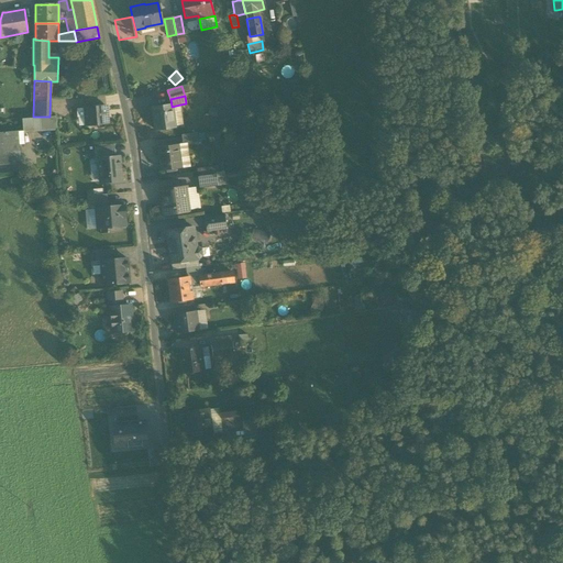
[(183,125),(180,105),(172,107),(174,127),(183,125)]
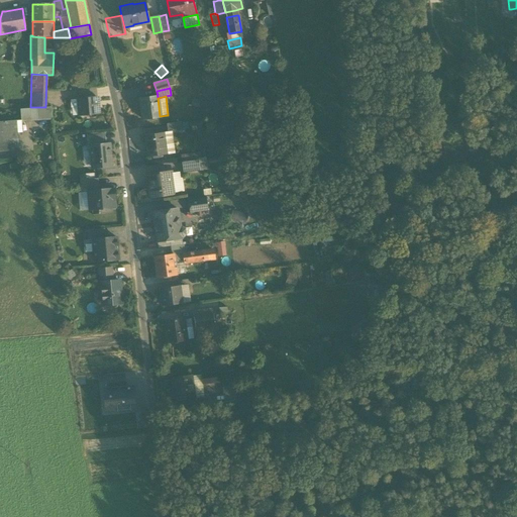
[(141,109),(142,119),(161,117),(160,116),(158,98),(158,97),(140,99),(142,109),(141,109)]
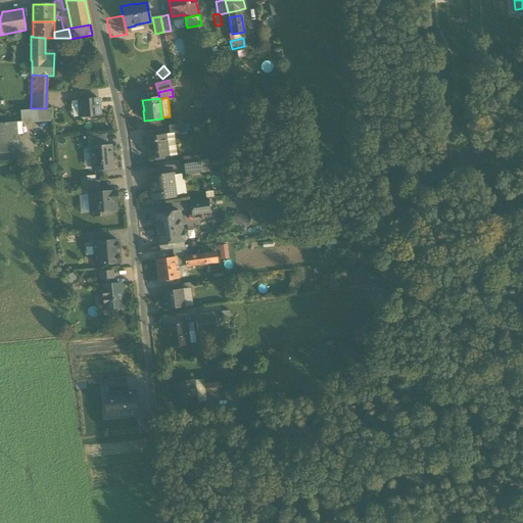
[(99,99),(80,100),(80,108),(81,116),(100,115),(99,99)]
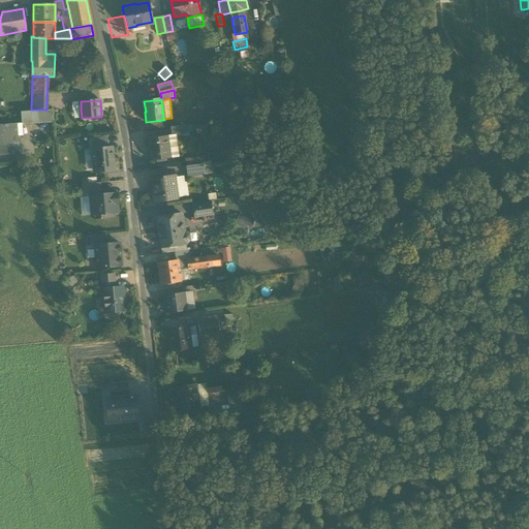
[(205,101),(196,101),(195,110),(204,110),(205,101)]
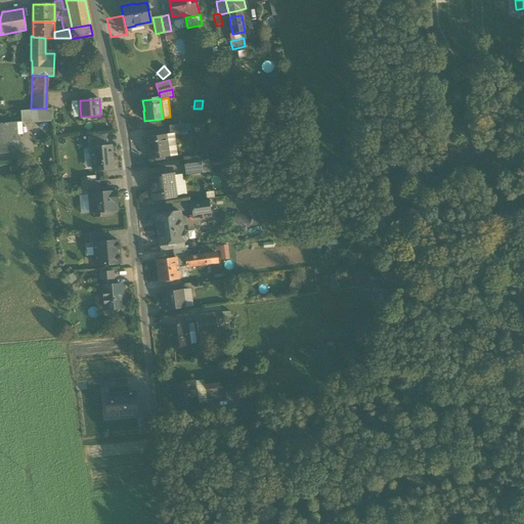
[(51,108),(37,110),(38,123),(52,122),(51,108)]
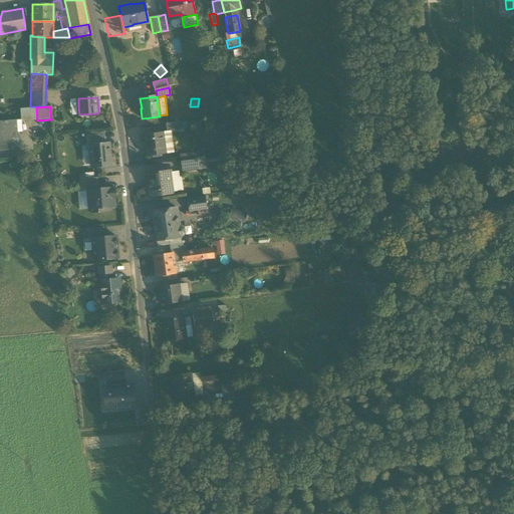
[(21,120),(21,121),(37,120),(36,107),(20,109),(21,120)]
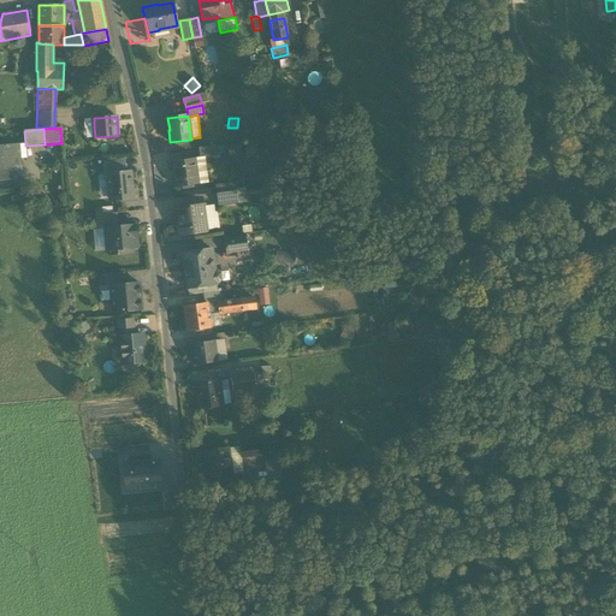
[(0,146),(0,181),(22,179),(21,167),(19,167),(18,157),(27,155),(25,146),(25,144),(0,146)]
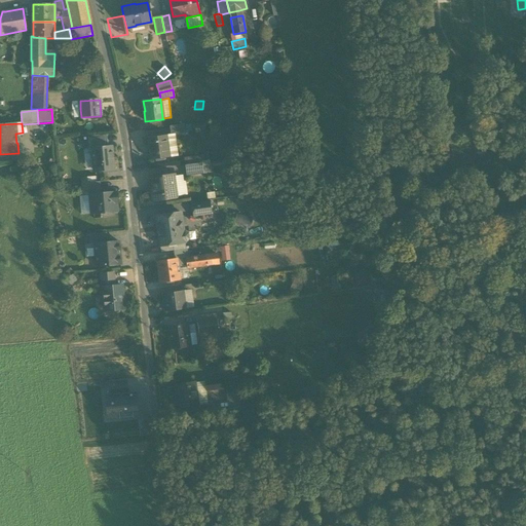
[(185,123),(170,125),(171,135),(175,134),(186,133),(186,132),(185,124),(185,123)]
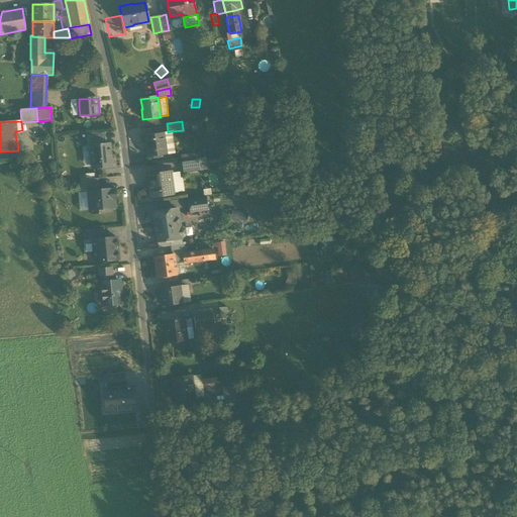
[(175,153),(172,131),(168,132),(163,133),(166,154),(175,153)]
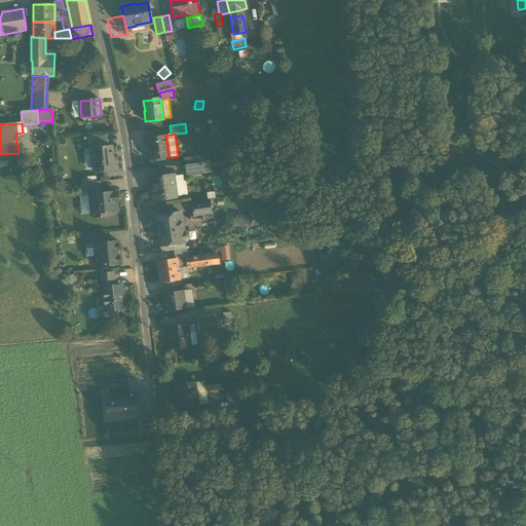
[(88,149),(91,149),(91,148),(107,147),(106,135),(87,137),(88,149)]
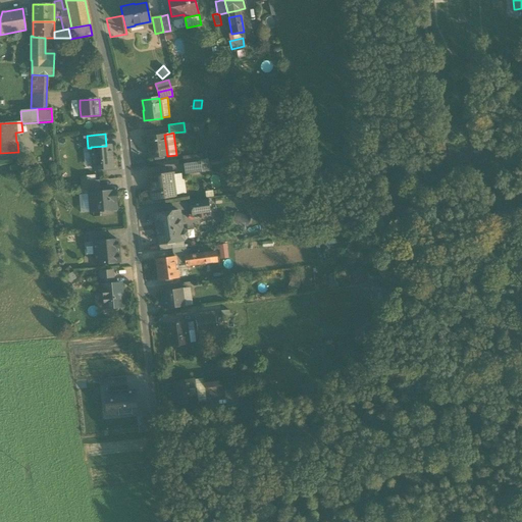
[(148,146),(150,159),(167,156),(164,135),(146,137),(147,146),(148,146)]
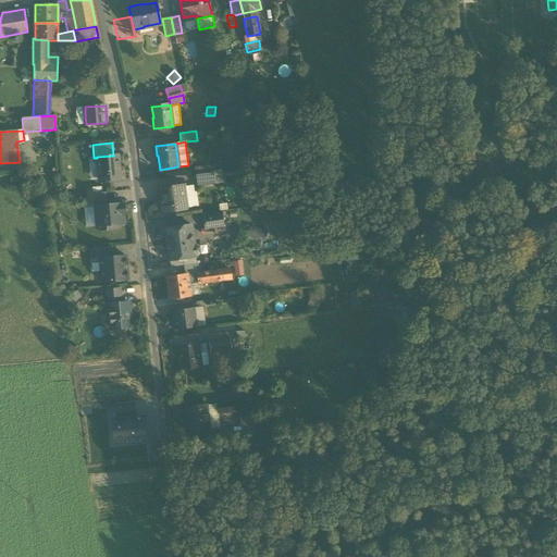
[(99,181),(120,178),(119,168),(120,168),(120,161),(119,161),(118,156),(113,156),(97,157),(97,158),(97,159),(99,180),(99,181)]
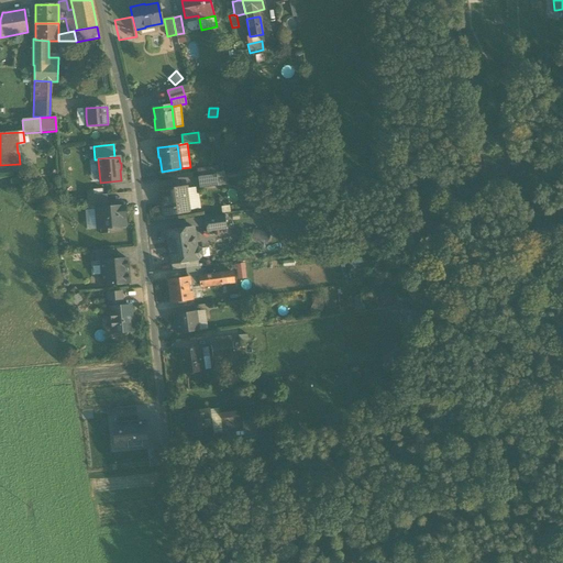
[(100,181),(98,161),(89,161),(91,183),(100,181)]
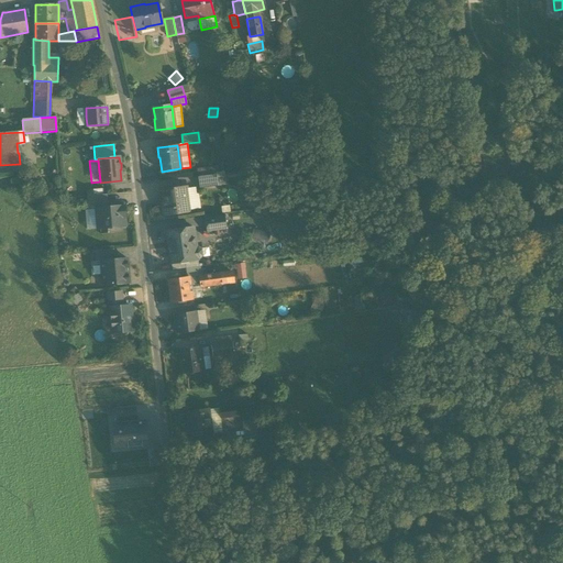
[(227,172),(216,173),(218,186),(228,185),(227,172)]
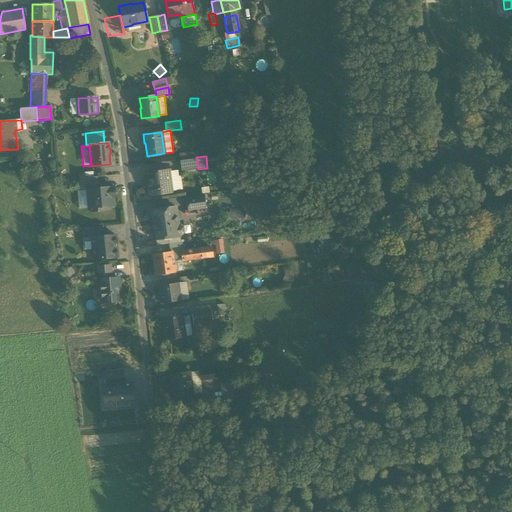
[(180,160),(181,172),(198,169),(196,157),(180,160)]
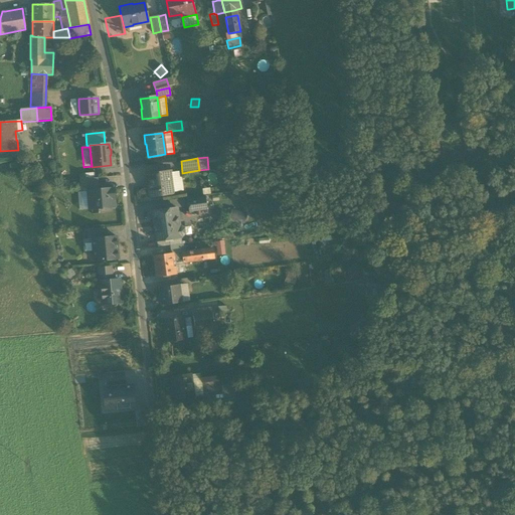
[(152,194),(155,197),(159,196),(160,194),(173,192),(172,182),(170,183),(169,177),(170,176),(171,175),(170,172),(169,171),(160,172),(159,173),(159,174),(146,176),(148,187),(151,190),(152,194)]
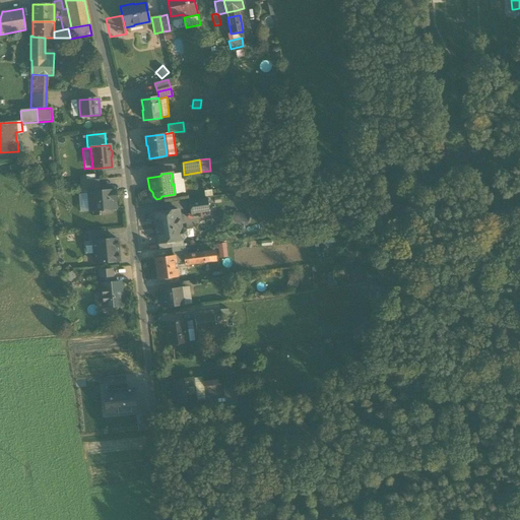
[(181,173),(172,174),(173,177),(172,178),(171,179),(172,185),(174,184),(175,194),(185,193),(183,179),(181,179),(181,173)]
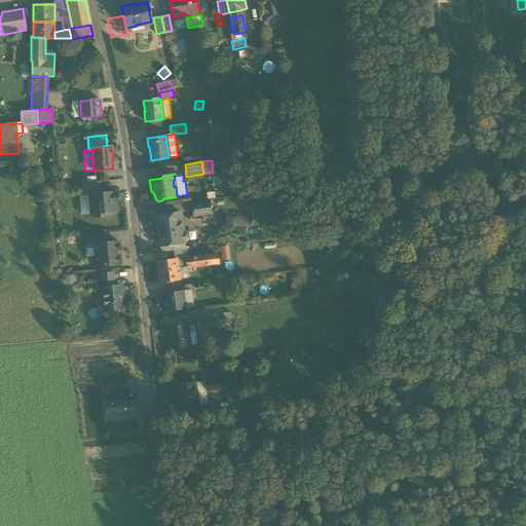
[(81,183),(82,196),(89,195),(101,194),(100,182),(81,183)]
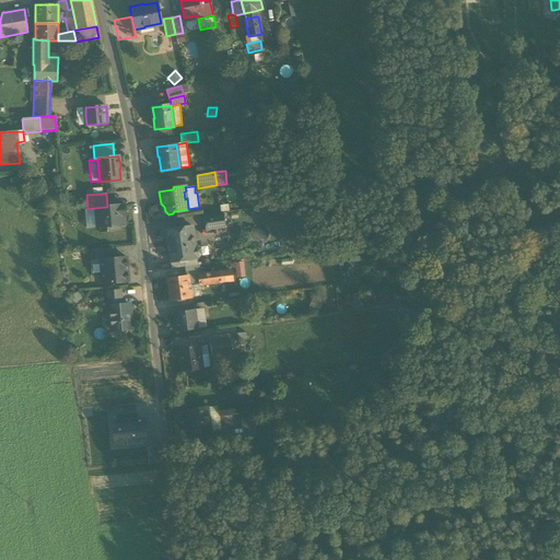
[(95,208),(97,228),(125,225),(124,216),(125,216),(124,205),(107,207),(95,208)]
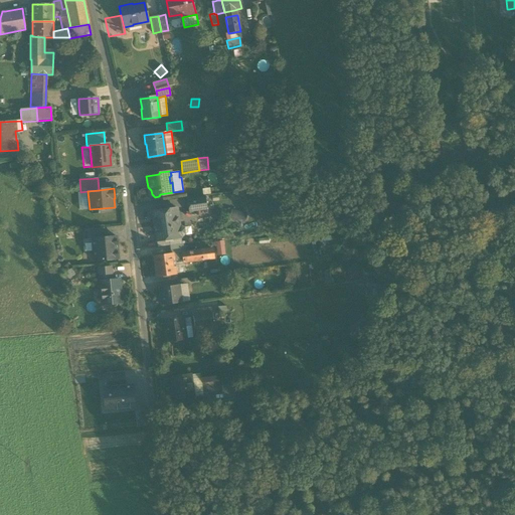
[(88,191),(80,192),(77,192),(79,210),(90,209),(88,191)]
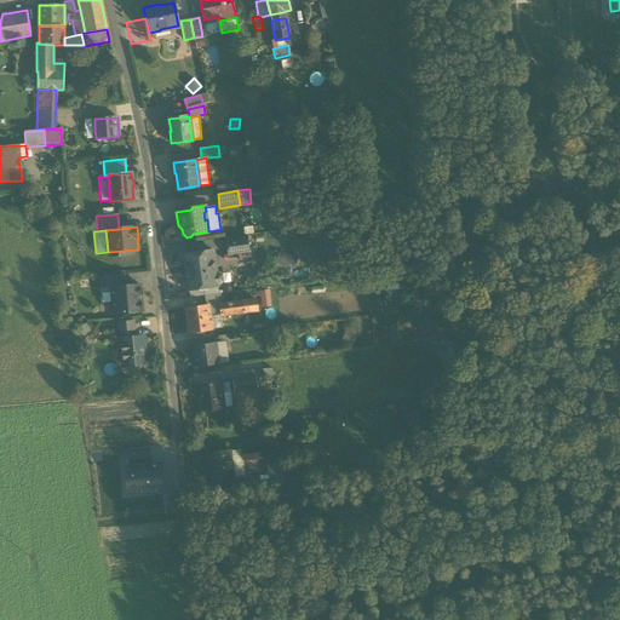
[(225,240),(228,256),(250,253),(247,236),(225,240)]
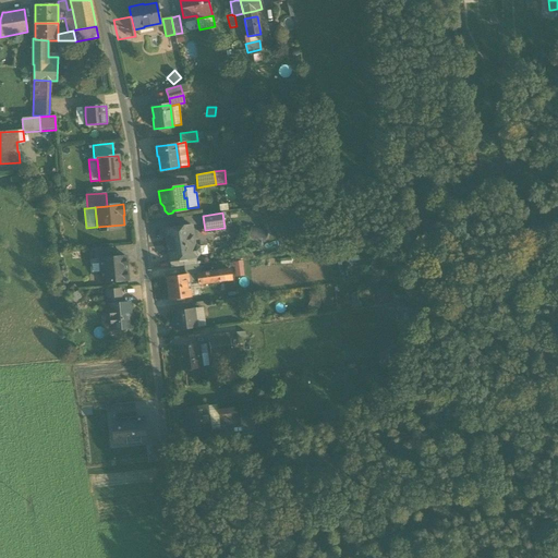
[(165,229),(169,262),(183,259),(195,258),(195,257),(197,256),(201,254),(199,247),(196,245),(194,245),(191,226),(165,229)]
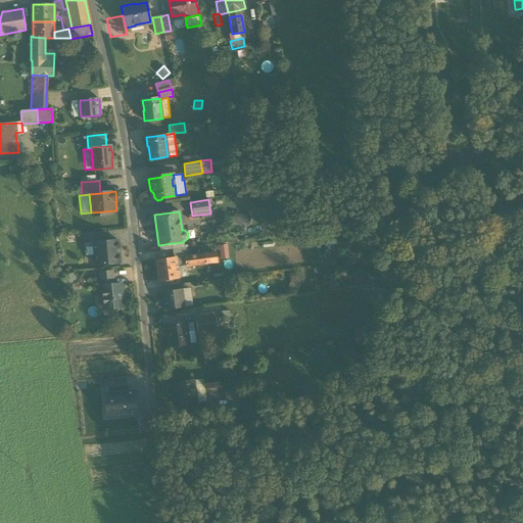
[(251,217),(235,212),(233,221),(249,226),(251,217)]
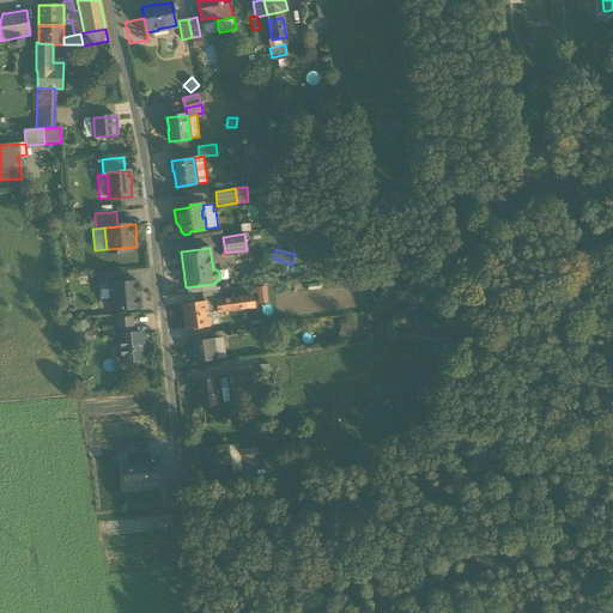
[(103,273),(104,285),(110,285),(110,284),(126,283),(125,272),(103,273)]
